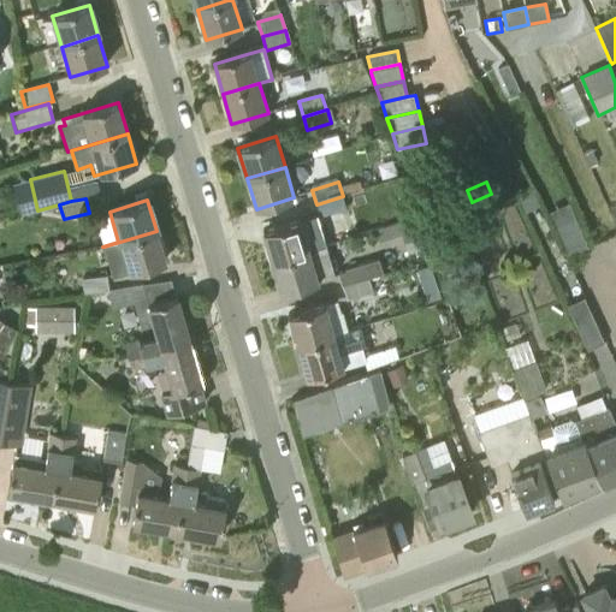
[(568,254),(587,245),(575,219),(557,227),(568,254)]
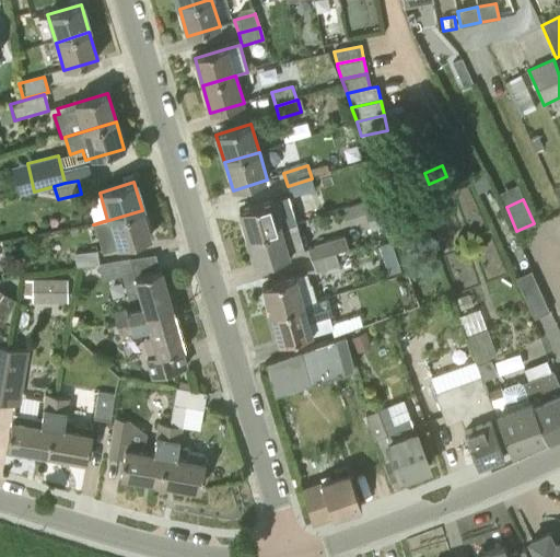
[(281,229),(272,201),(240,211),(247,239),(281,229)]
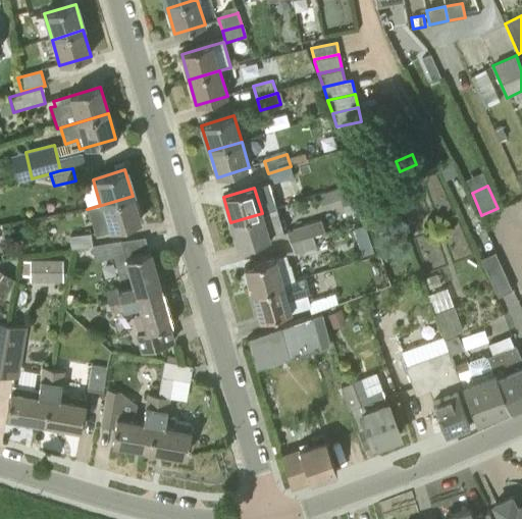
[(133,196),(88,209),(95,235),(140,221),(133,196)]
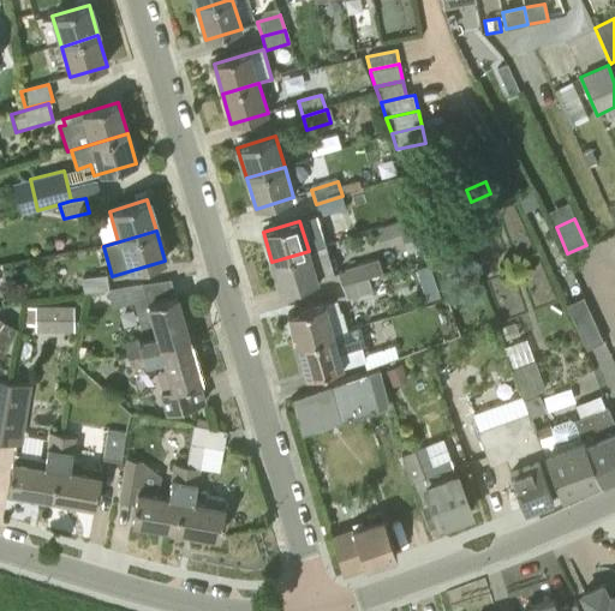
[(407,234),(412,250),(421,247),(416,232),(407,234)]
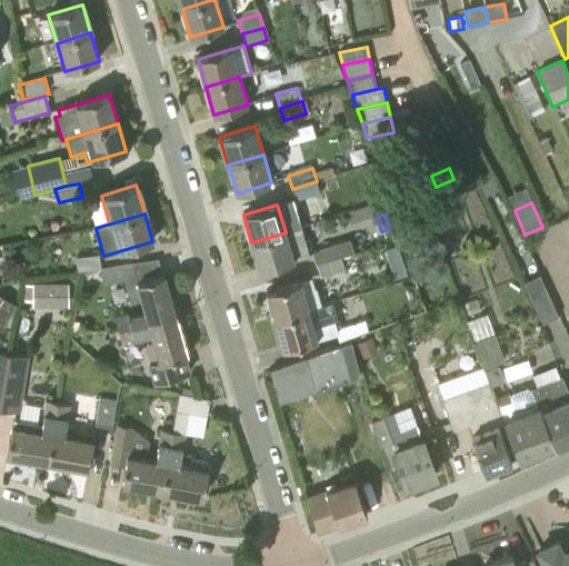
[(286,232),(251,242),(260,270),(310,256),(301,227),(286,232)]
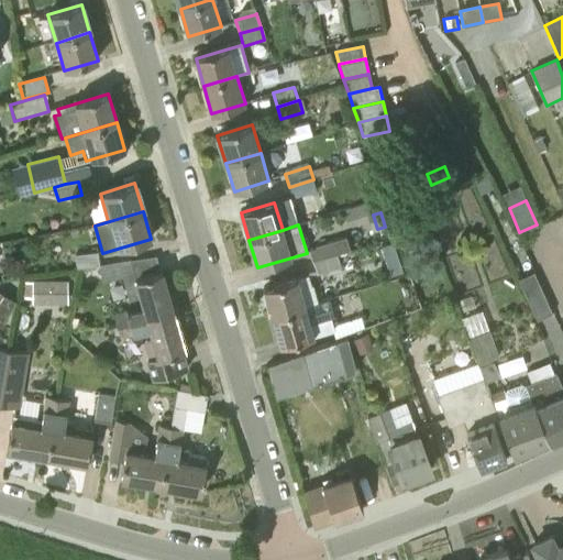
[(313,262),(339,254),(350,251),(345,238),(316,246),(317,250),(310,252),(313,262)]
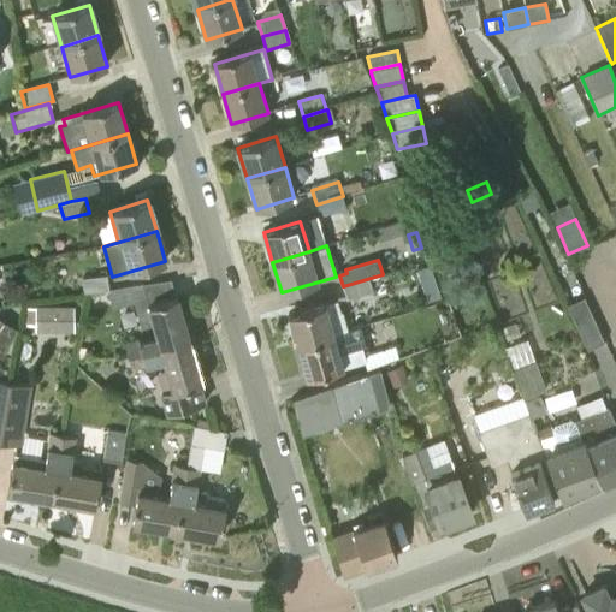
[(83,293),(108,290),(106,275),(82,279),(83,293)]
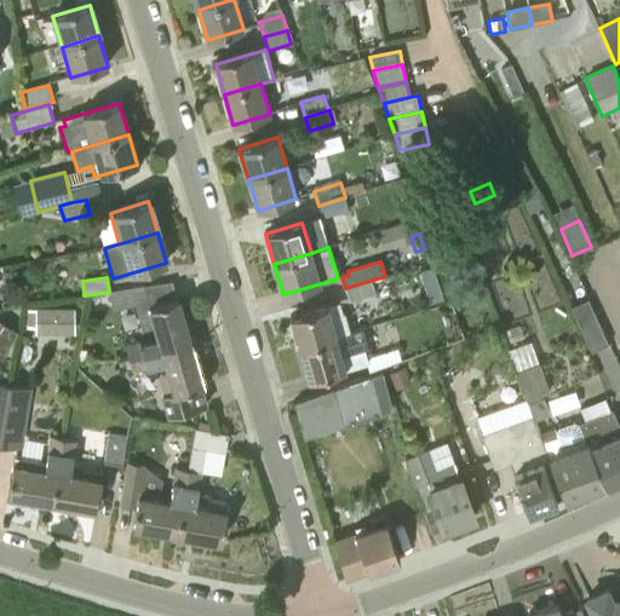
[(373,280),(345,288),(350,303),(377,294),(373,280)]
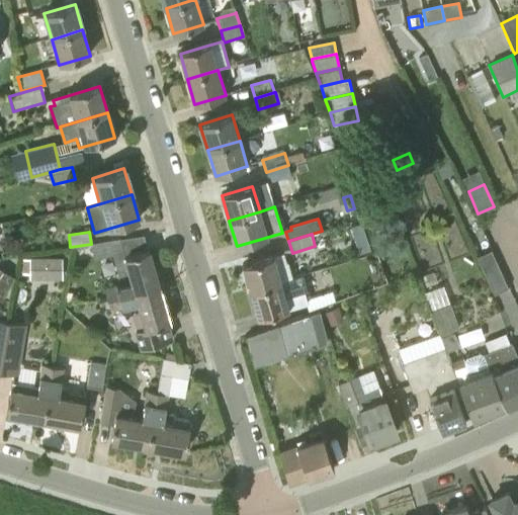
[(107,302),(159,287),(148,251),(125,257),(119,239),(90,245),(94,260),(112,255),(119,277),(127,275),(130,283),(115,287),(104,290),(107,302)]
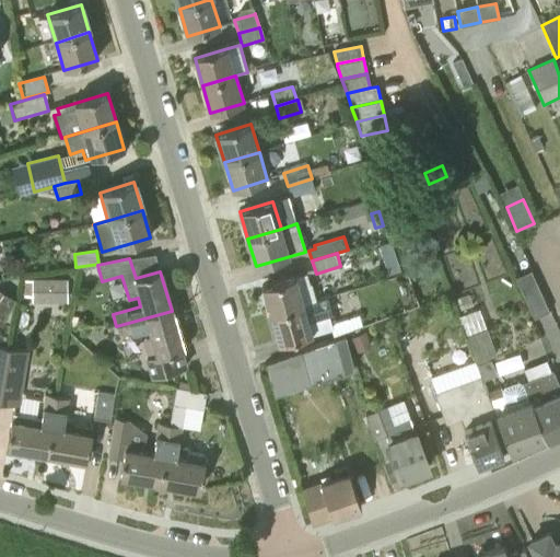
[(534,318),(549,312),(531,271),(515,279),(534,318)]
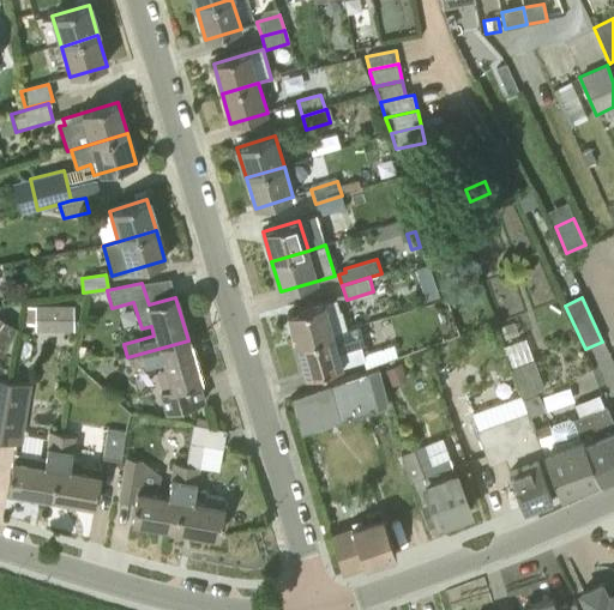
[(296,345),(335,334),(325,303),(288,315),(296,345)]
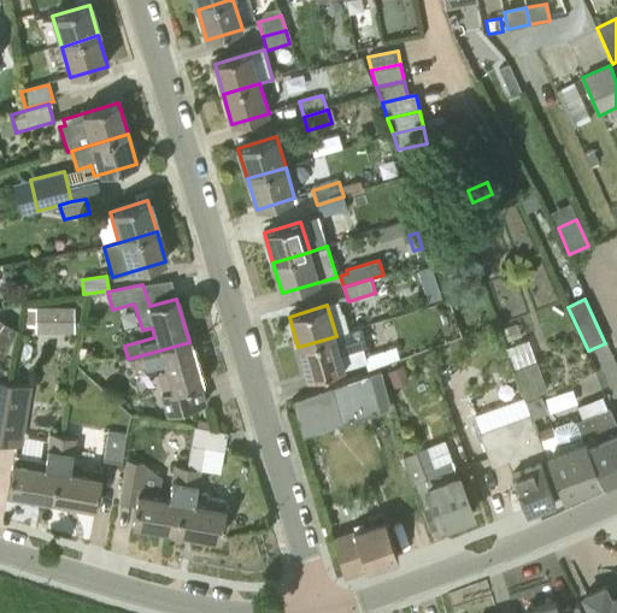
[(74,334),(72,307),(35,308),(25,308),(27,328),(35,328),(35,334),(74,334)]
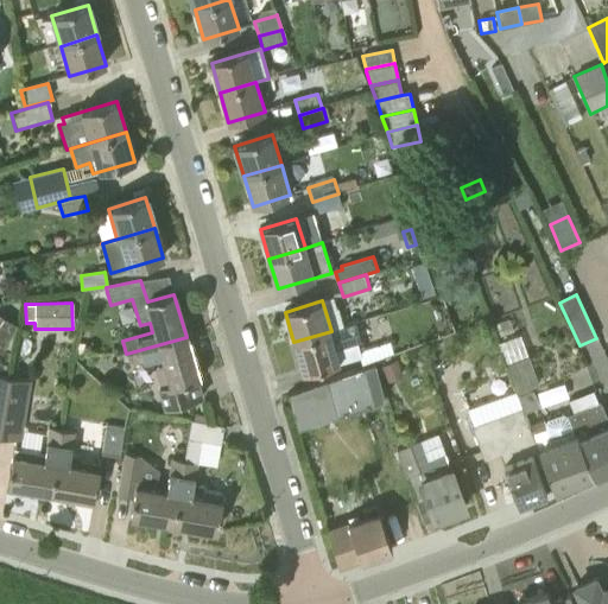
[(331,331),(293,342),(303,372),(361,354),(358,341),(352,324),(331,331)]
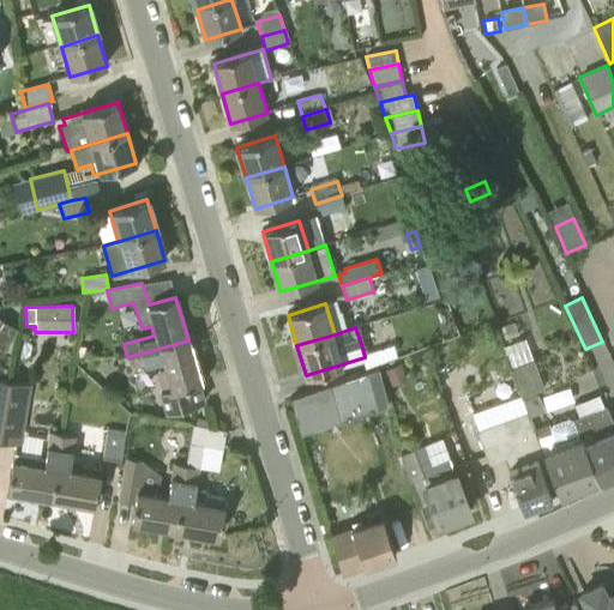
[(188,340),(127,357),(131,370),(145,367),(144,366),(161,361),(164,372),(156,373),(162,393),(161,393),(167,414),(203,403),(198,382),(200,382),(188,340)]
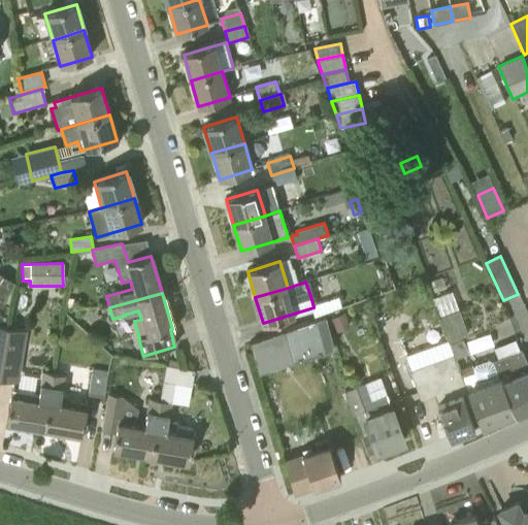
[(449,341),(467,334),(458,309),(439,318),(449,341)]
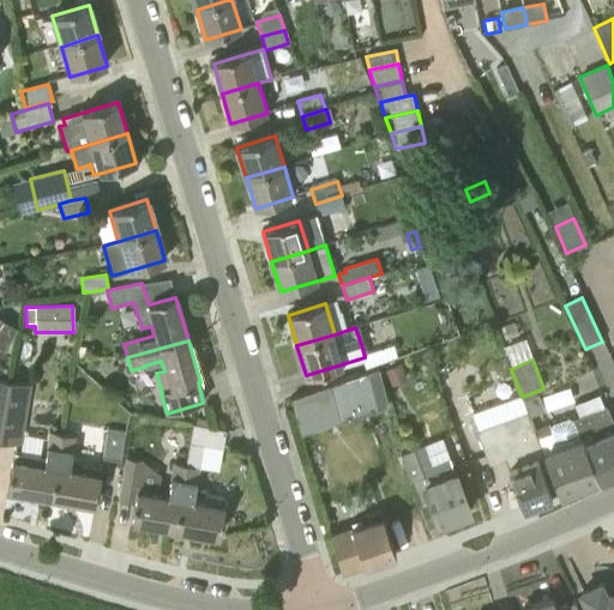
[(385,370),(392,387),(407,381),(399,364),(385,370)]
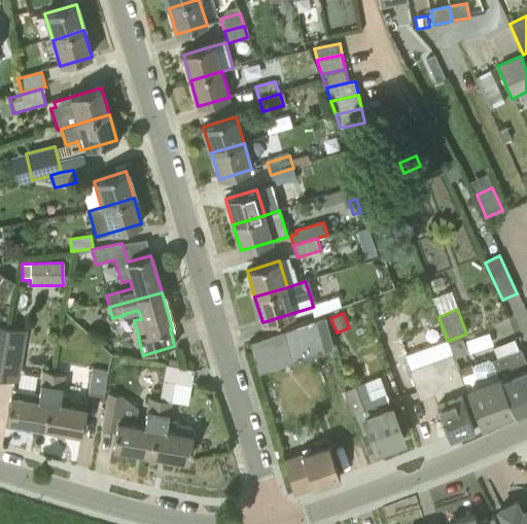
[(285,364),(335,347),(323,317),(249,344),(259,374),(273,369),(285,364)]
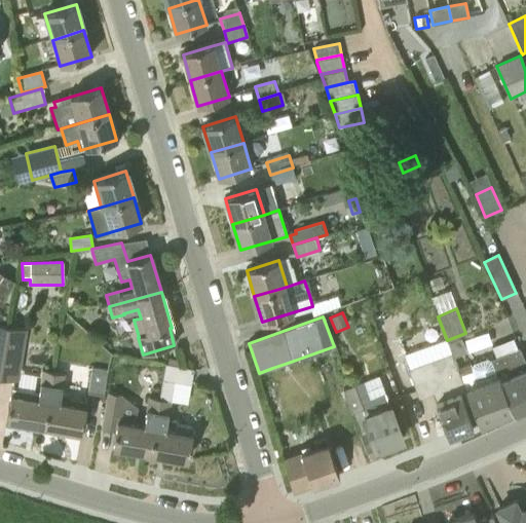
[(15,373),(23,330),(7,327),(0,370),(0,378),(12,380),(14,381),(15,373)]
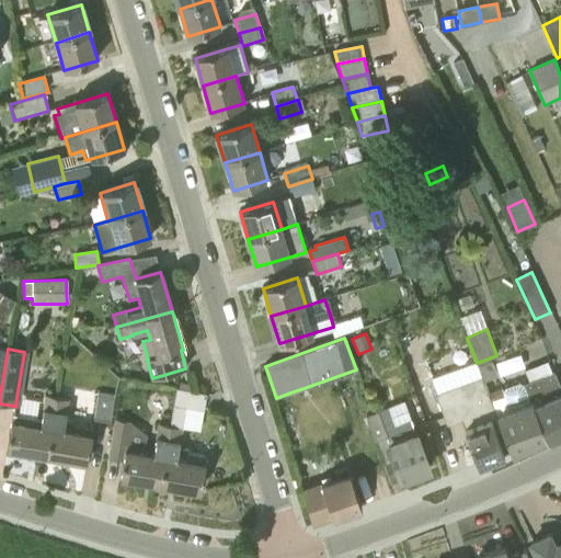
[(483,383),(497,377),(491,363),(478,368),(481,378),(483,383)]
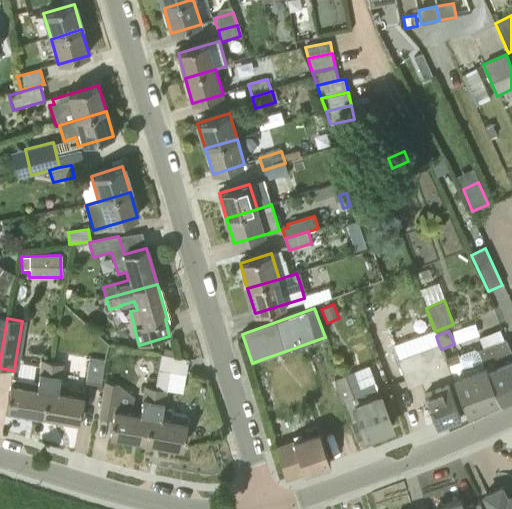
[(479,355),(501,401),(511,395),(511,354),(506,341),(479,354),(479,355)]
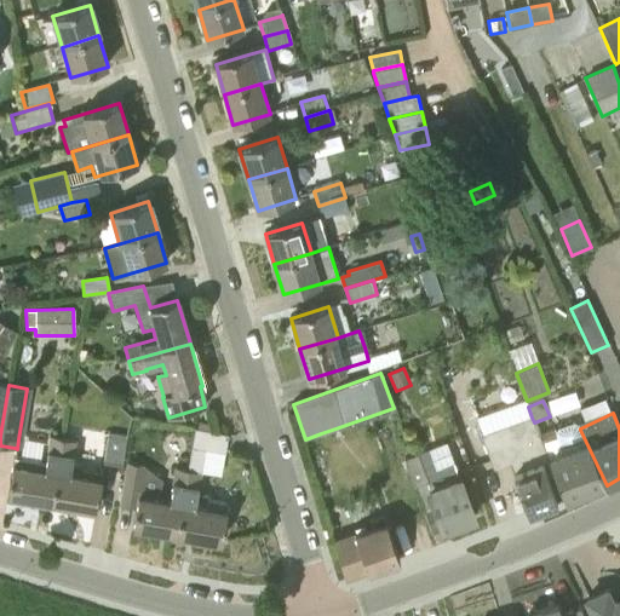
[(528,514),(566,500),(540,436),(534,422),(532,418),(498,431),(510,465),(528,514)]
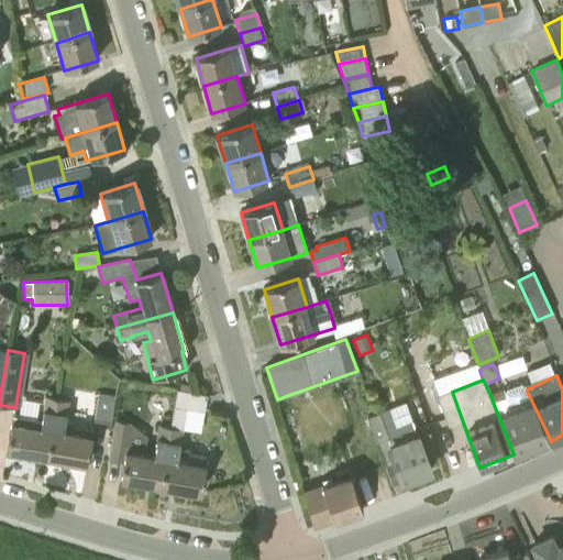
[(505,394),(504,390),(490,396),(514,454),(551,441),(527,391),(525,386),(520,386),(507,391),(505,394)]
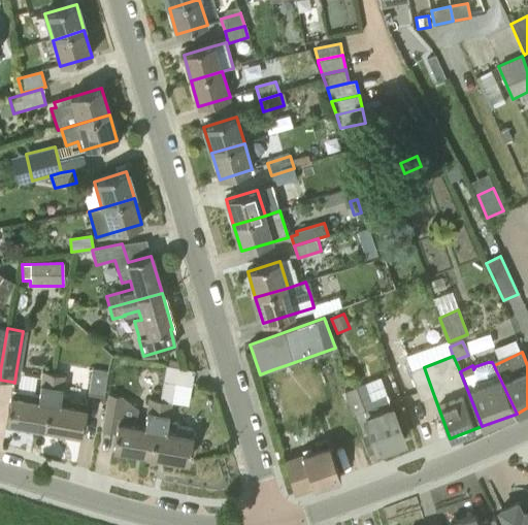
[(178,368),(168,367),(165,366),(160,401),(159,401),(150,455),(188,462),(192,437),(166,432),(174,385),(191,387),(194,371),(178,368)]
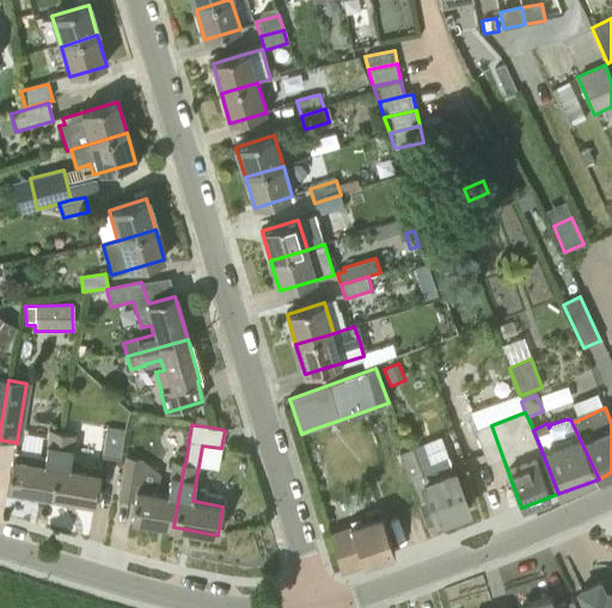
[(488,465),(503,459),(491,425),(475,431),(488,465)]
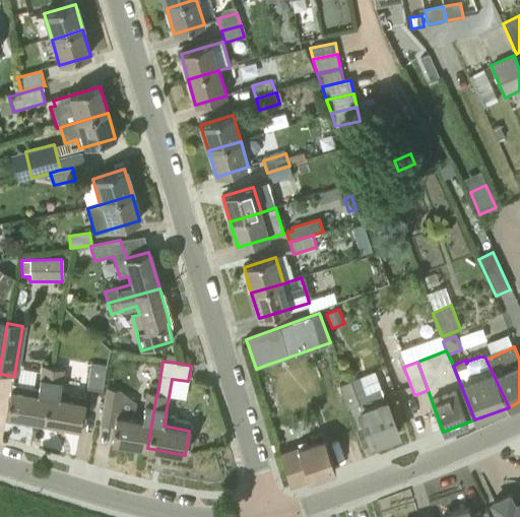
[(103,392),(107,367),(90,365),(86,390),(103,392)]
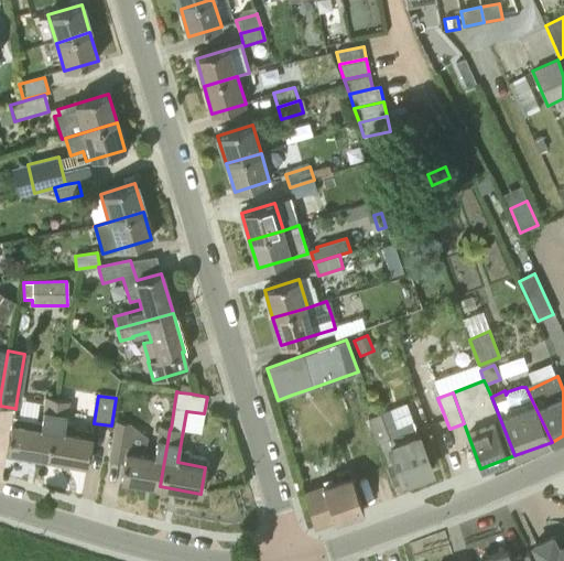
[(40,428),(31,425),(11,422),(7,450),(47,457),(57,400),(44,398),(40,428)]
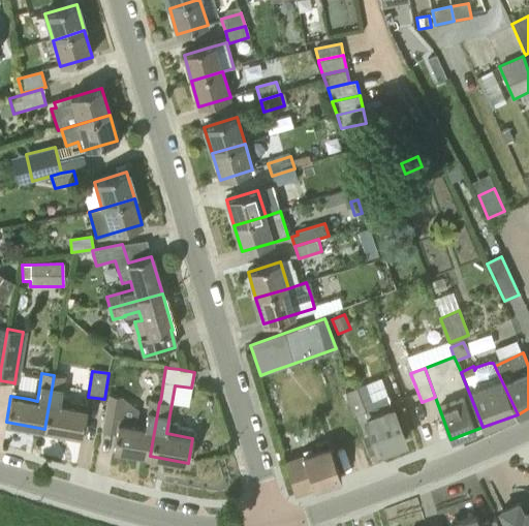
[(54,375),(44,429),(82,436),(88,404),(68,401),(68,406),(60,404),(64,377),(54,375)]
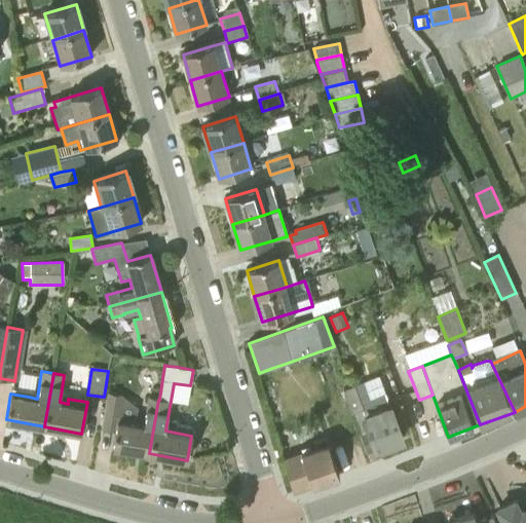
[(405,442),(379,376),(343,390),(353,413),(362,410),(364,414),(361,415),(367,433),(360,435),(367,453),(374,451),(375,453),(405,442)]
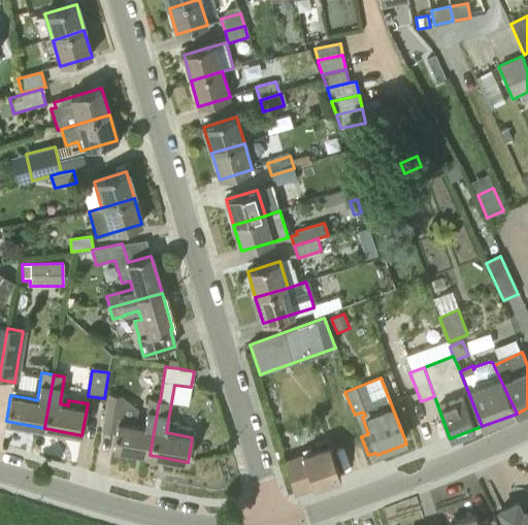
[(150,455),(159,401),(149,399),(143,429),(135,427),(136,421),(119,418),(122,398),(107,396),(101,432),(116,435),(112,449),(150,455)]
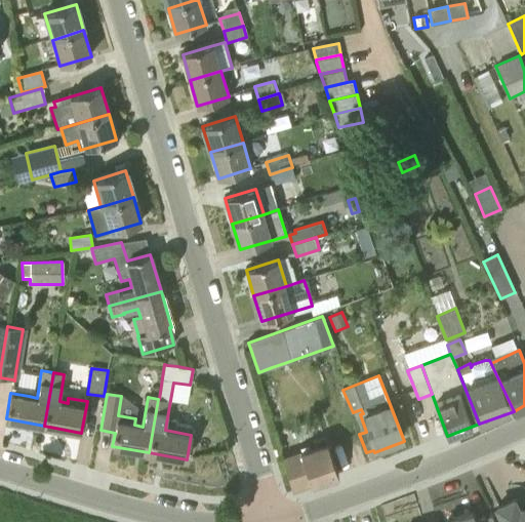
[(292,491),(339,475),(326,438),(313,442),(315,449),(281,460),(292,491)]
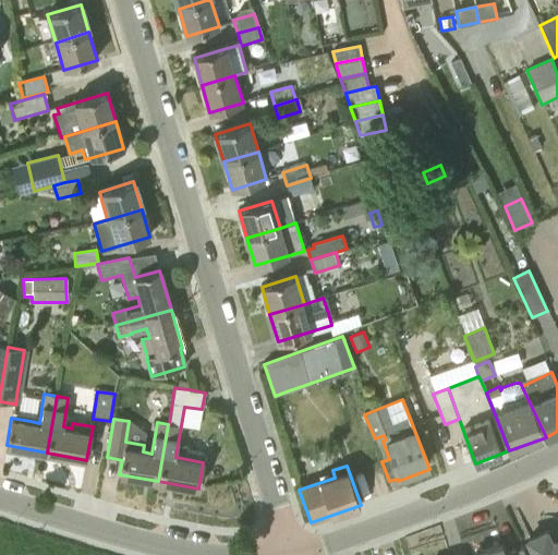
[(557,554),(557,543),(552,546),(546,534),(528,543),(533,554),(557,554)]
